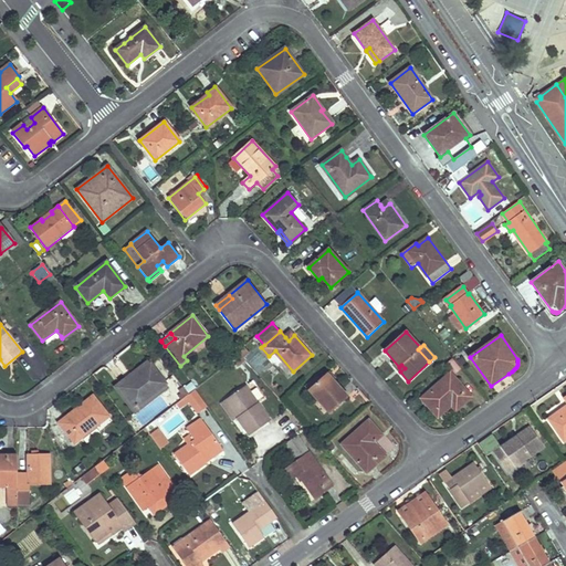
[(243,358),(249,352),(244,346),(238,352),(241,355),(243,358)]
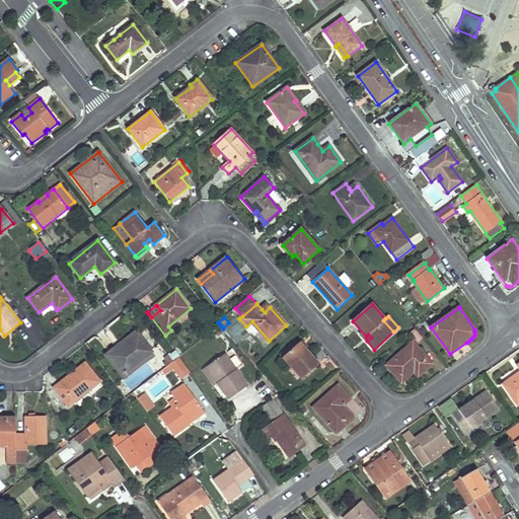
[(224,331),(221,325),(214,331),(218,337),(224,331)]
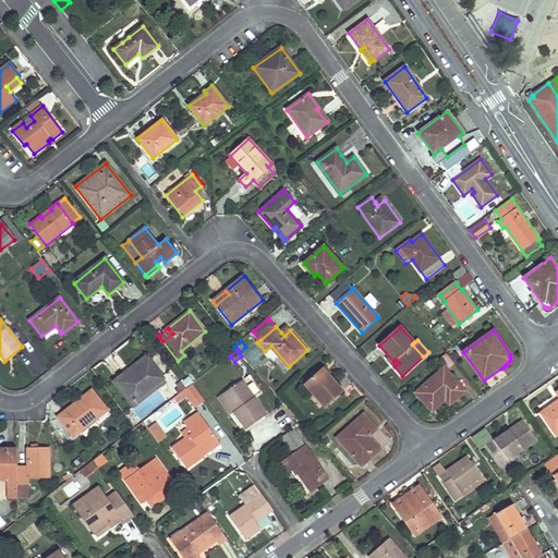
[(135,401),(120,381),(122,381),(149,360),(147,356),(113,381),(133,408),(134,408),(167,383),(165,379),(135,401)]
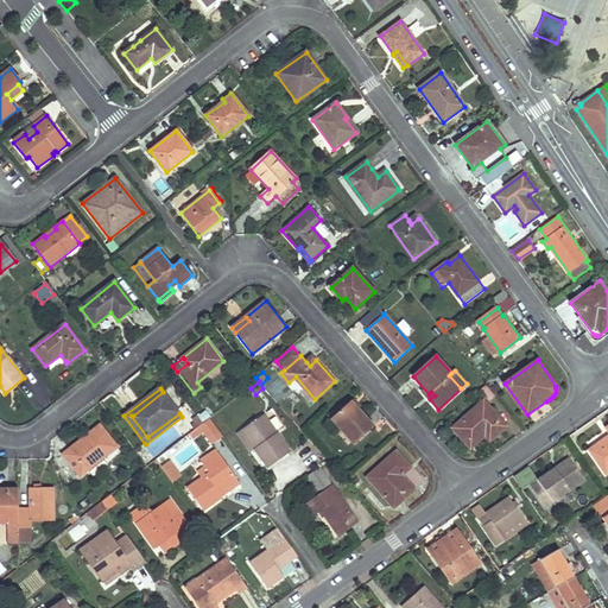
[(147,437),(179,413),(163,392),(133,416),(131,416),(147,437)]
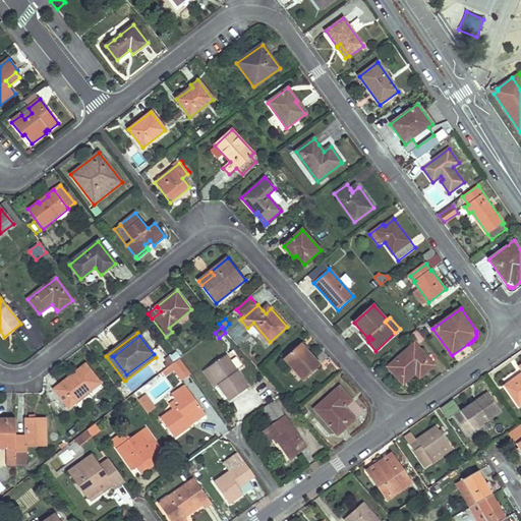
[(321,365),(307,351),(301,344),(284,358),(303,381),(321,365)]
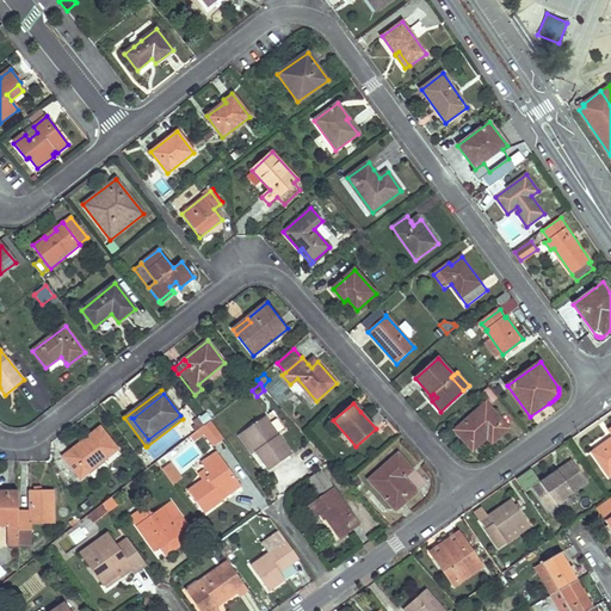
[(508,429),(486,403),(455,431),(473,451),(487,438),(492,444),(508,429)]
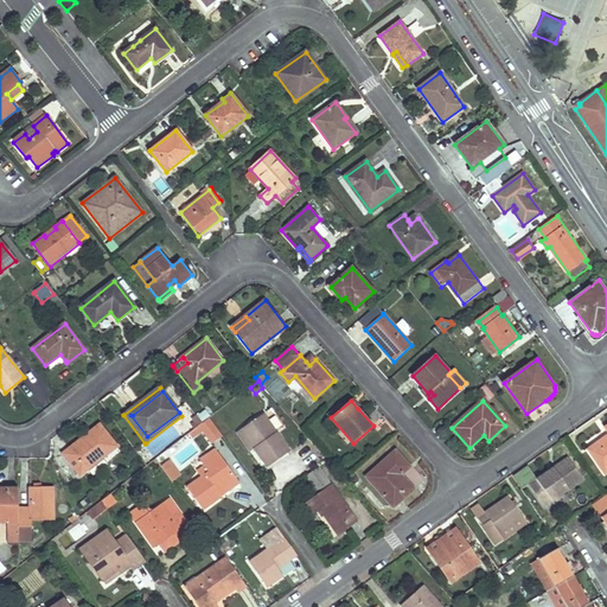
[(203,423),(197,415),(192,419),(195,423),(191,426),(195,430),(203,423)]
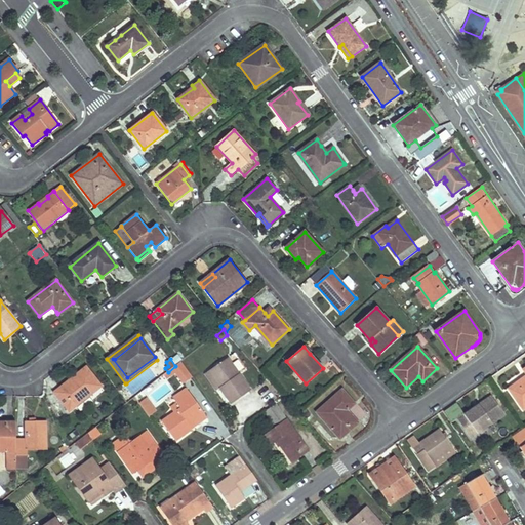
[(249,390),(229,359),(212,370),(219,382),(220,384),(223,382),(225,386),(220,389),(231,403),(249,390)]
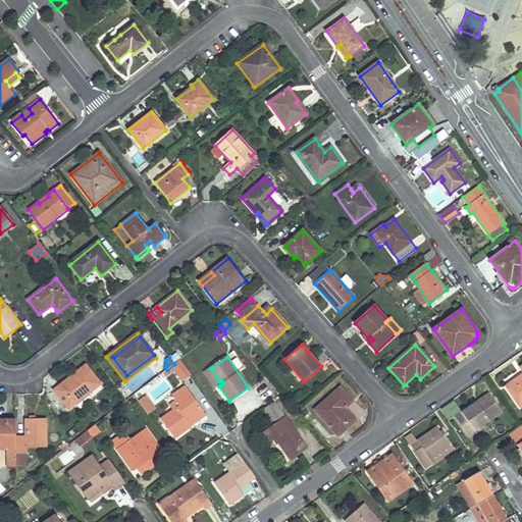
[(68,409),(100,384),(86,365),(54,390),(68,409)]
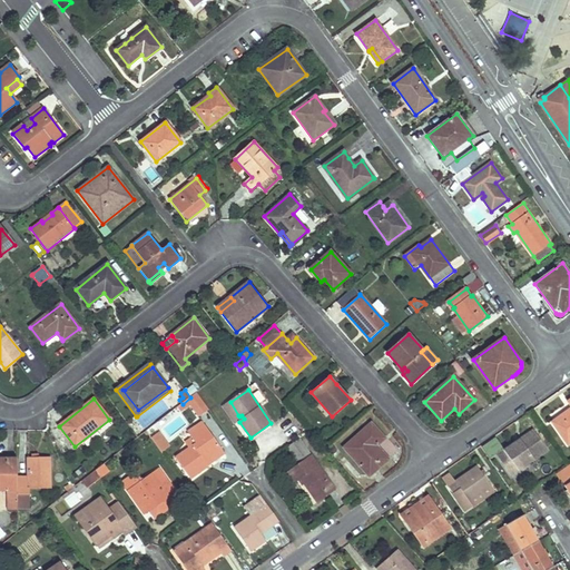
[(569,400),(569,402),(569,403),(569,411),(552,422),(568,444),(569,442),(569,400)]
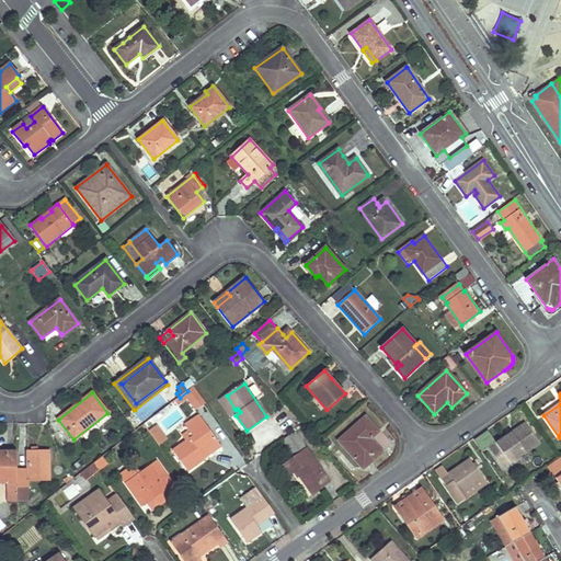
[(240,412),(238,409),(236,410),(235,409),(227,396),(224,398),(224,399),(236,415),(240,412)]
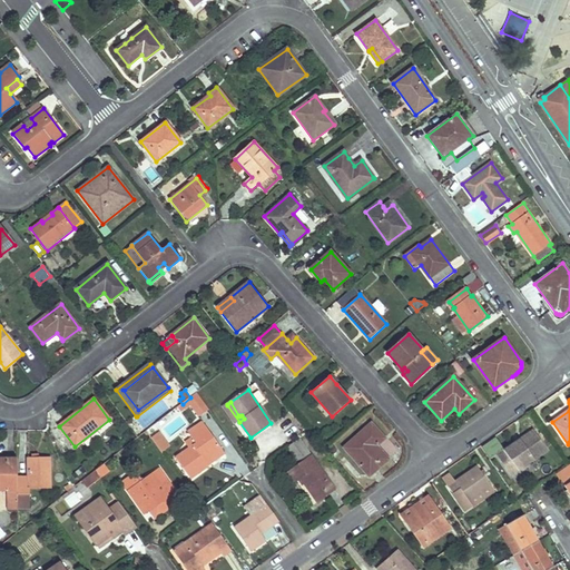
[(207,461),(223,451),(203,423),(188,433),(193,439),(196,444),(189,449),(176,458),(192,479),(208,467),(207,465),(207,464),(206,462),(207,461)]
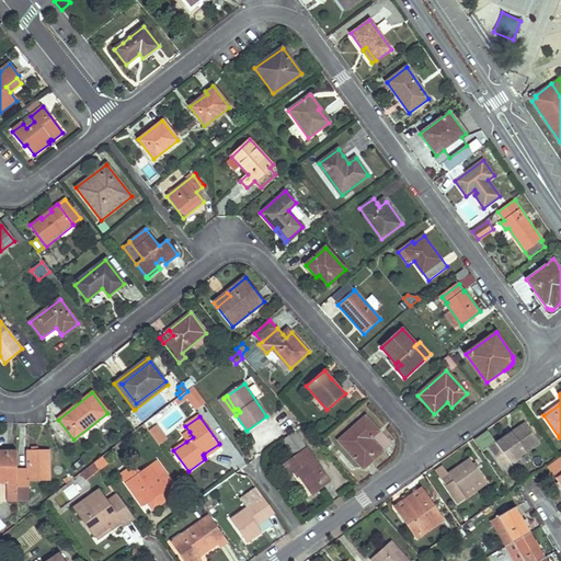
[(382,453),(370,438),(378,432),(366,418),(340,441),(364,469),(382,453)]
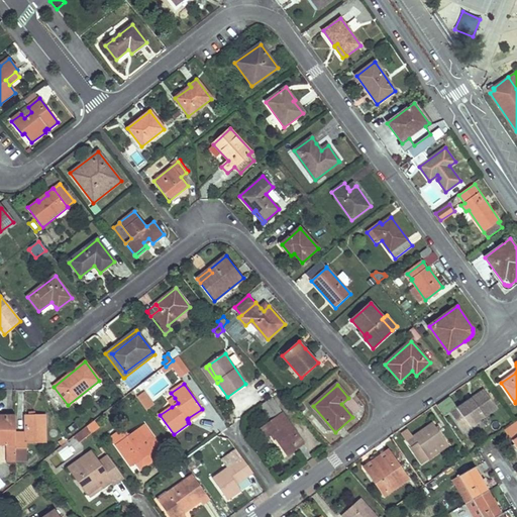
[(457,409),(451,413),(463,431),(497,408),(485,390),(457,409)]
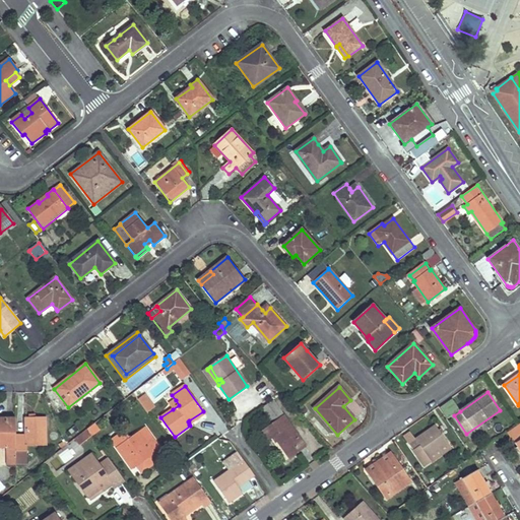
[(145,413),(154,408),(145,394),(136,399),(145,413)]
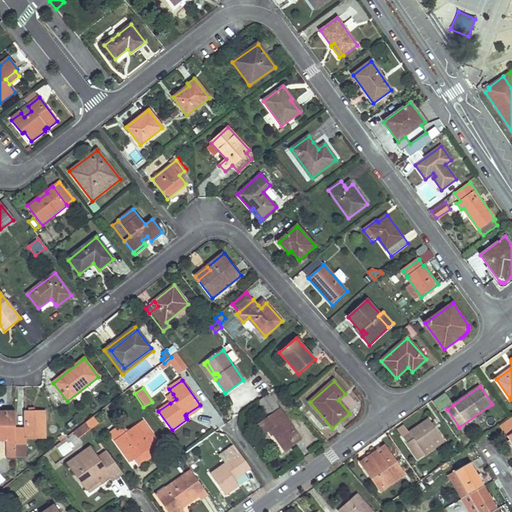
[(433,402),(440,413),(453,405),(445,393),(433,402)]
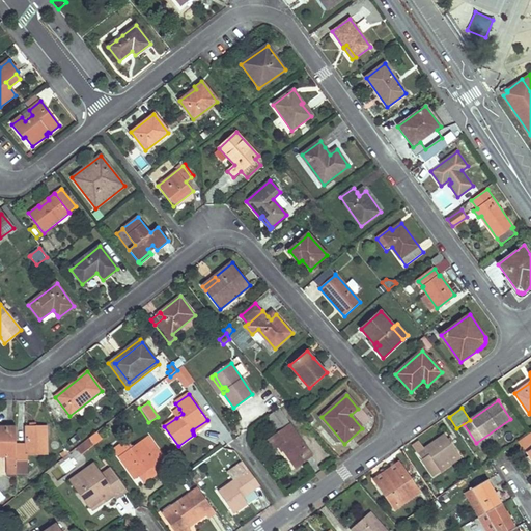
[(183,414),(179,409),(173,413),(172,413),(175,417),(176,418),(183,414)]
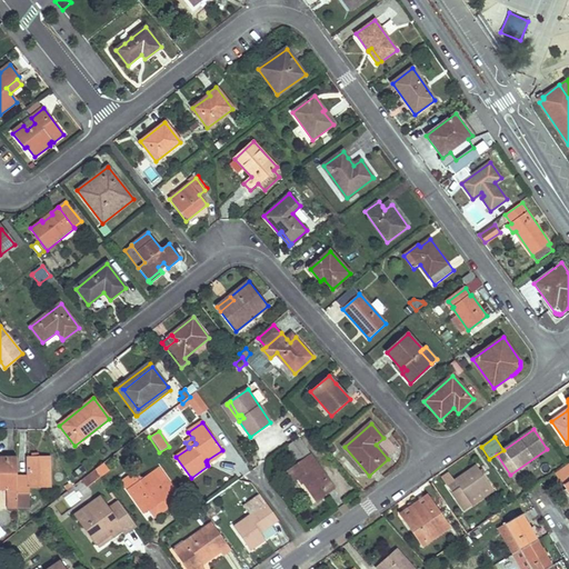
[(309,452),(299,438),(288,447),(298,461),(309,452)]
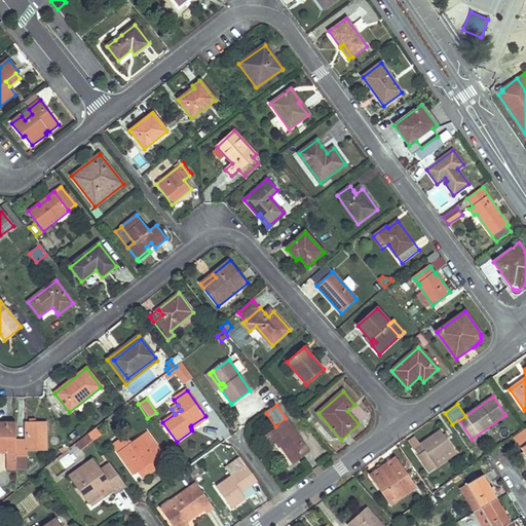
[(191,429),(207,418),(205,416),(191,425),(190,426),(191,428),(191,429)]
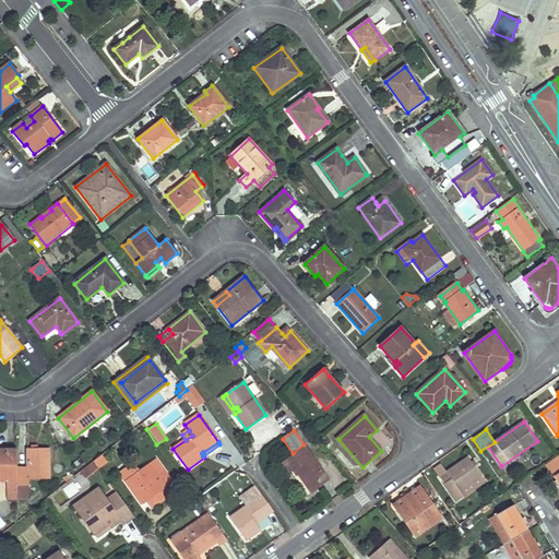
[(306,447),(304,444),(293,453),(294,455),(306,447)]
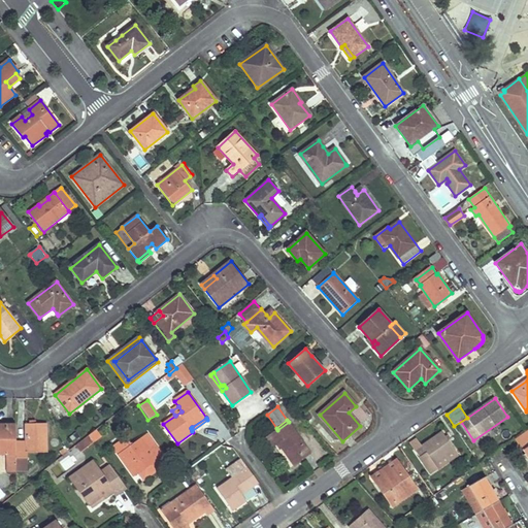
[(310,454),(289,422),(277,430),(265,438),(271,449),(277,444),(281,442),(282,442),(284,446),(284,447),(282,448),(294,466),(310,454)]
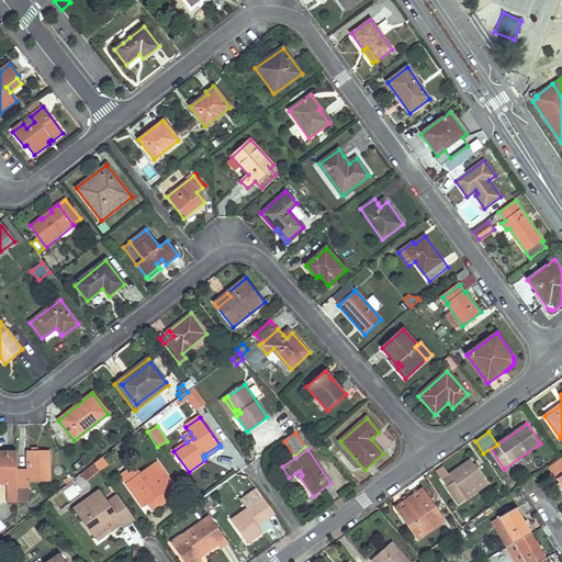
[(17,471),(17,452),(0,451),(0,483),(8,484),(17,483),(18,483),(17,471)]
